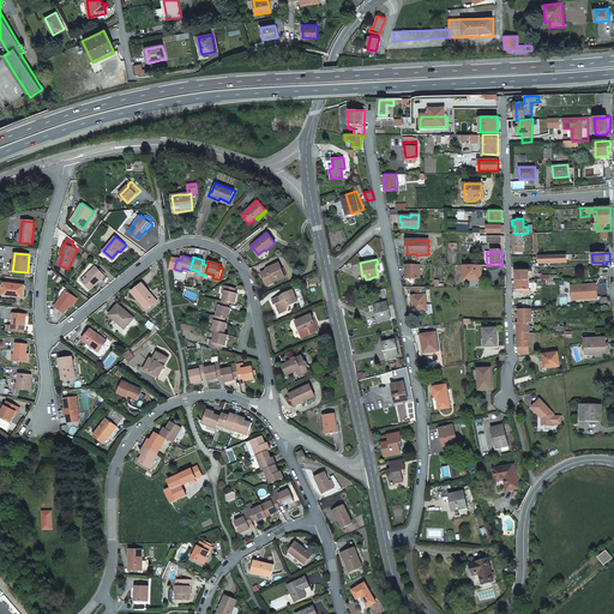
[(270,269),(260,272),(265,283),(272,281),(274,282),(284,277),(278,263),(269,266),(270,269)]
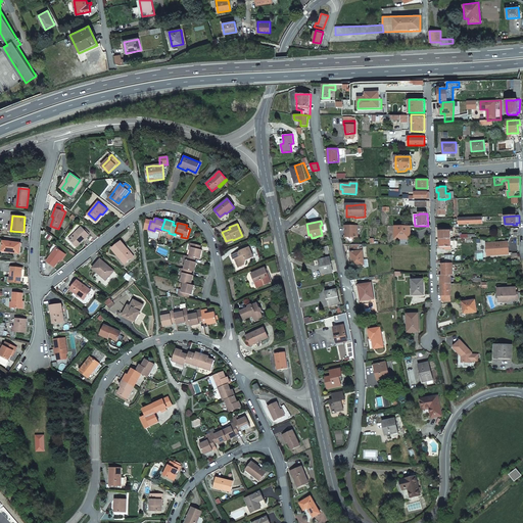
[(358,240),(358,232),(358,225),(344,225),(345,237),(346,237),(346,240),(358,240)]
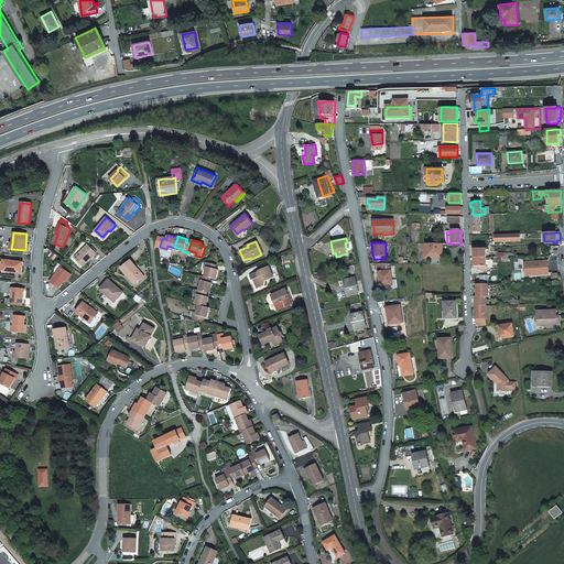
[(426,257),(443,257),(443,243),(426,242),(426,257)]
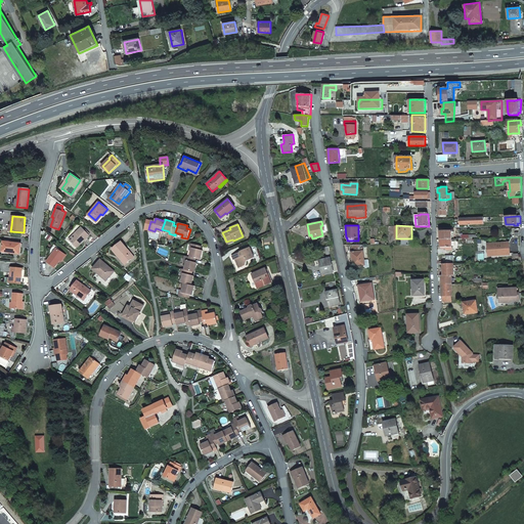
[(71,241),(77,247),(90,234),(82,226),(76,232),(78,234),(71,241)]
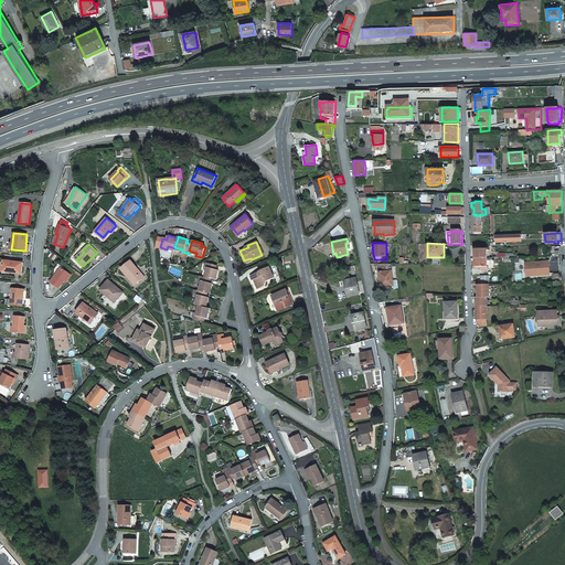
[(552,255),(561,255),(561,246),(552,246),(552,255)]
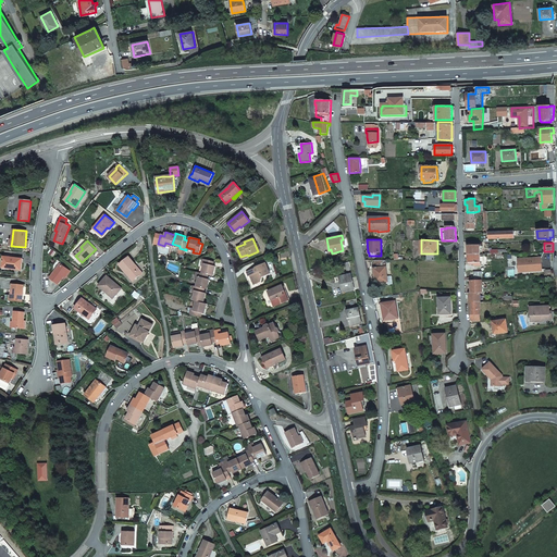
[(480,254),(468,255),(468,262),(474,262),(474,265),(481,265),(480,254)]
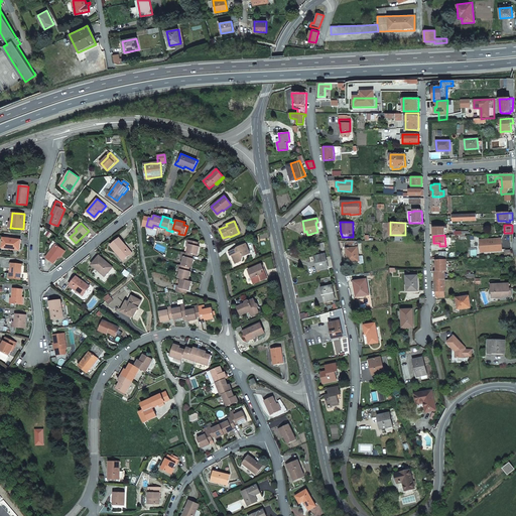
[(11,250),(19,251),(20,240),(2,238),(2,248),(11,248),(11,250)]
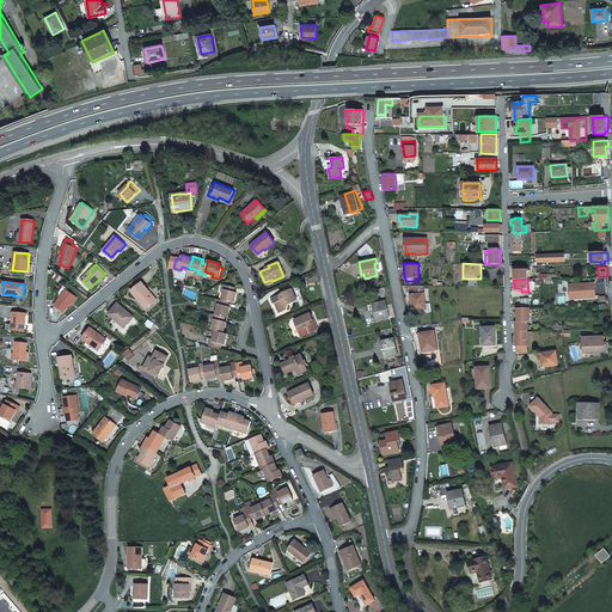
[(148,307),(157,300),(141,282),(132,292),(139,300),(140,299),(148,307)]
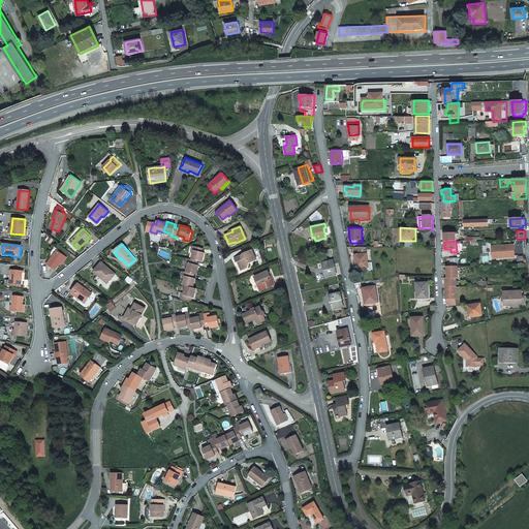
[(201,261),(204,252),(201,252),(200,251),(201,248),(192,245),(190,251),(193,252),(191,259),(195,260),(196,260),(201,261)]
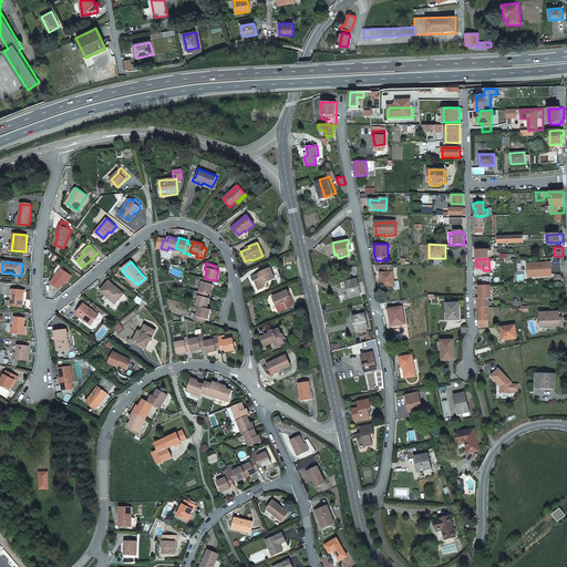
[(550,263),(527,264),(527,277),(550,276),(550,263)]
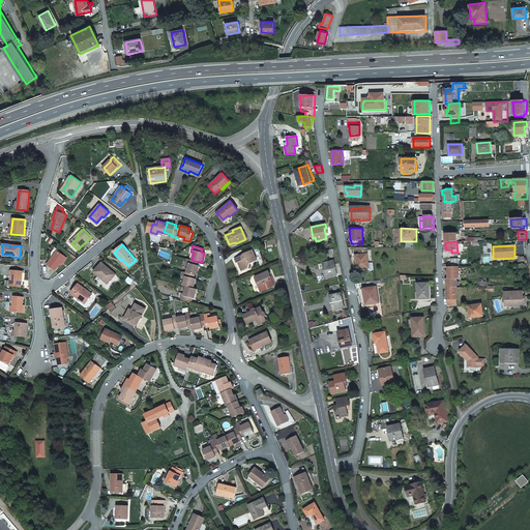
[(335,260),(335,259),(333,247),(329,248),(331,260),(324,262),(328,276),(339,274),(335,260)]
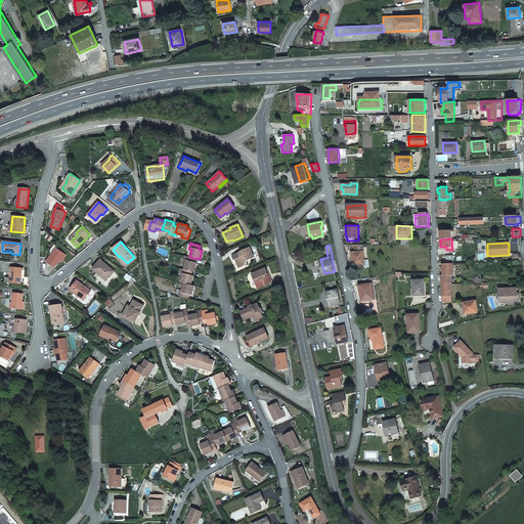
[(368,263),(367,259),(365,250),(363,245),(353,245),(354,252),(354,253),(357,266),(368,263)]
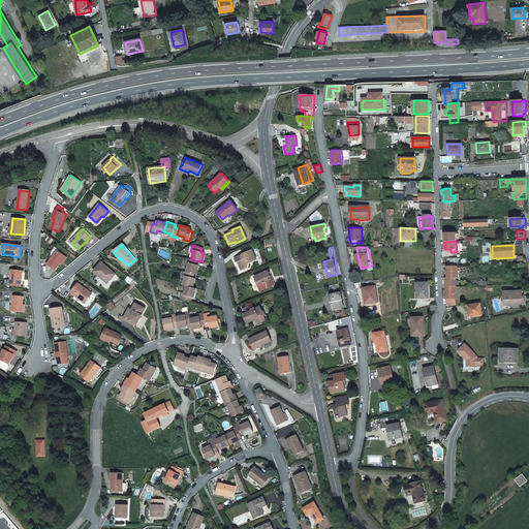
[(240,256),(240,255),(235,257),(236,261),(238,261),(240,267),(243,266),(247,268),(248,263),(256,260),(251,249),(242,253),(243,255),(240,256)]
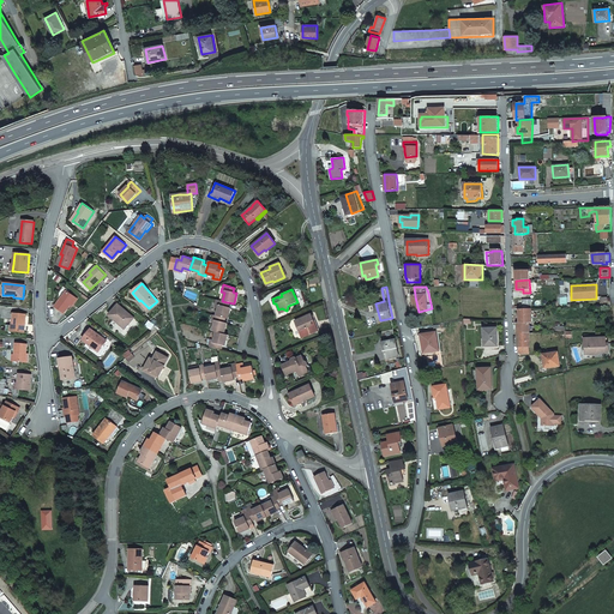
[(55,306),(65,313),(77,298),(68,292),(65,298),(62,296),(55,306)]
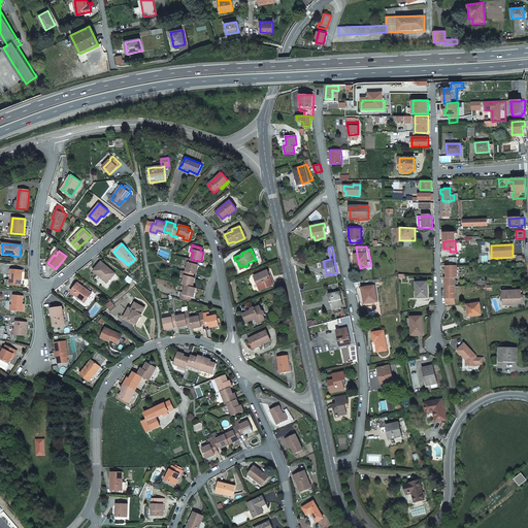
[(186,271),(192,272),(193,273),(195,273),(197,264),(195,264),(194,263),(195,260),(191,259),(186,258),(185,264),(187,264),(186,271)]
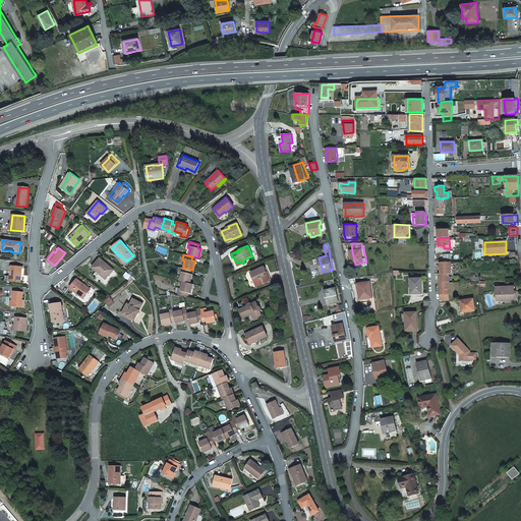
[(107,278),(114,270),(101,258),(93,268),(101,275),(102,274),(107,278)]
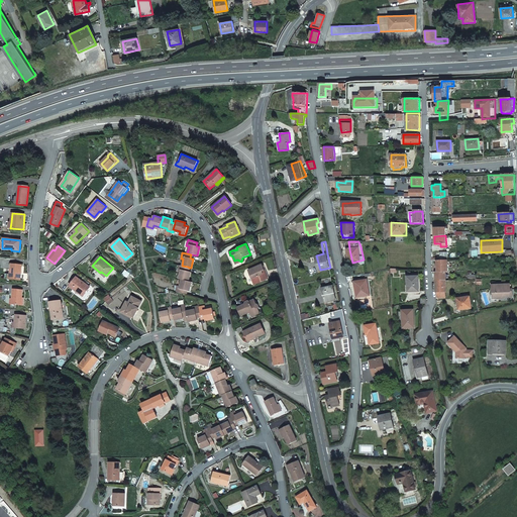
[(435,281),(445,280),(445,272),(447,272),(447,260),(440,260),(436,260),(437,272),(435,272),(435,281)]
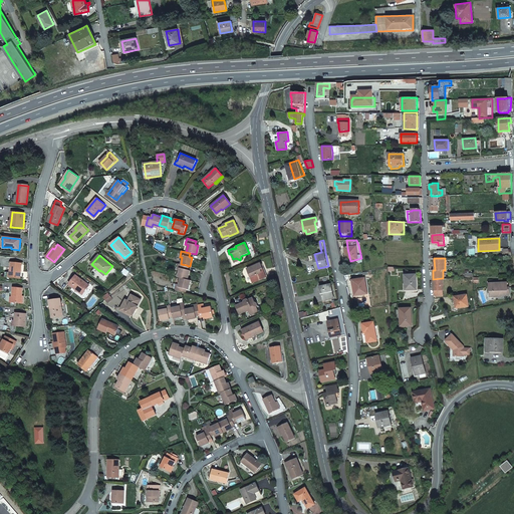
[(4,277),(19,278),(21,263),(10,262),(9,272),(5,272),(4,277)]
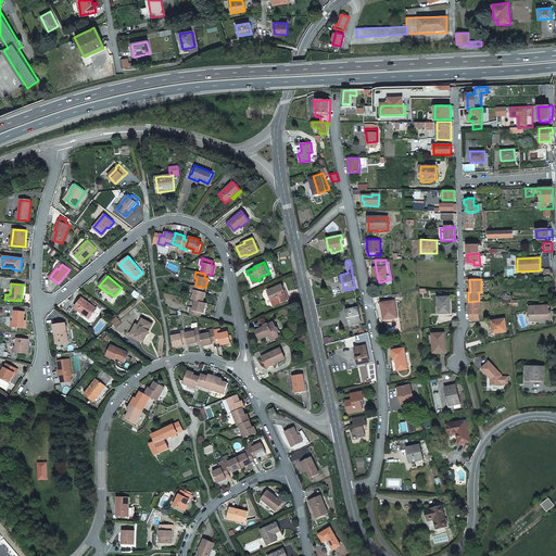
[(204,292),(202,292),(201,291),(202,287),(196,286),(192,285),(191,292),(193,292),(191,300),(196,301),(202,302),(204,292)]
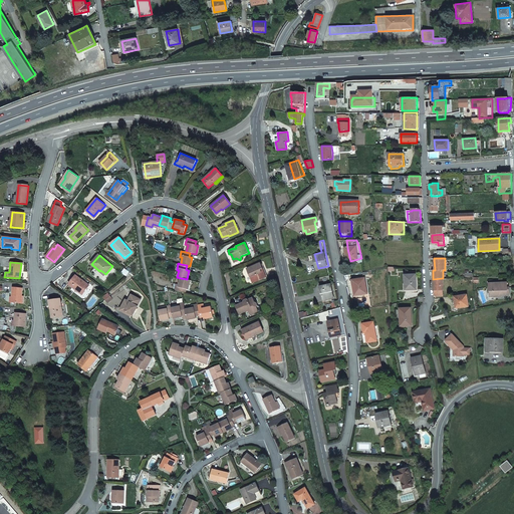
[(264,278),(261,270),(263,269),(260,263),(247,269),(252,283),(264,278)]
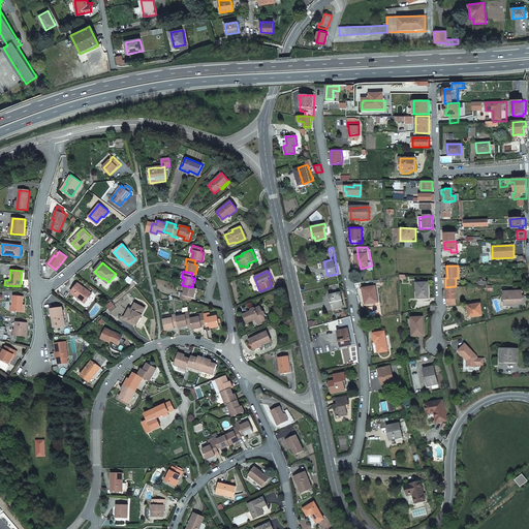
[(417,299),(428,299),(428,283),(416,283),(417,299)]
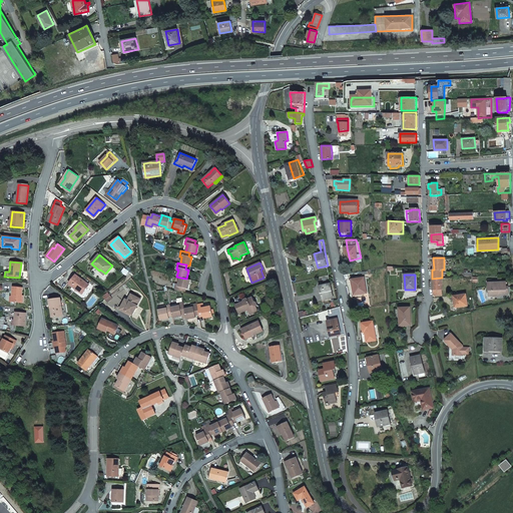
[(86,290),(89,286),(76,276),(69,284),(80,293),(84,288),(86,290)]
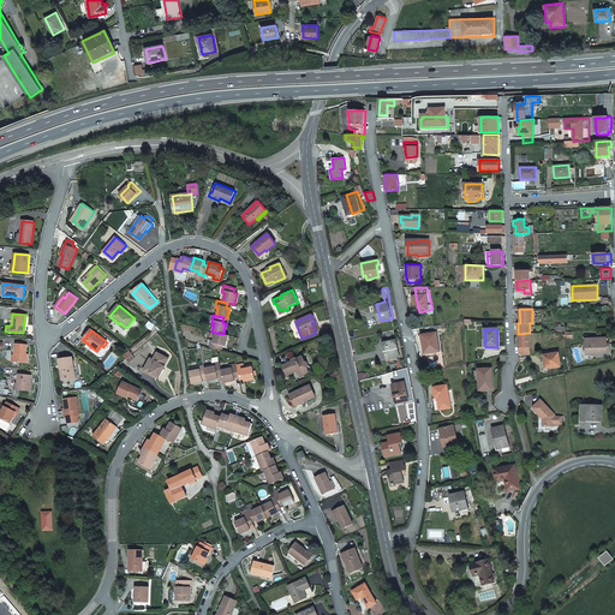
[(427,352),(441,351),(440,332),(424,334),(427,352)]
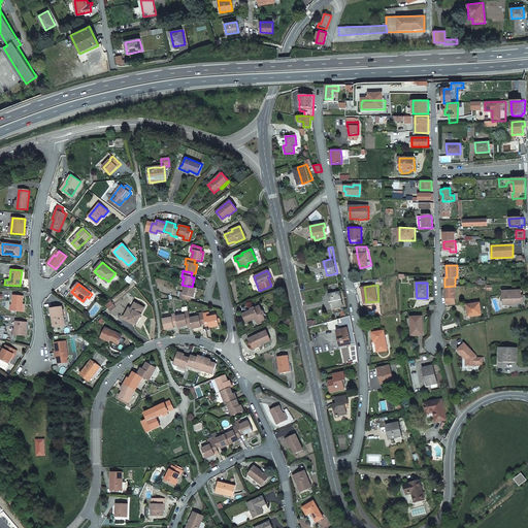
[(192,287),(186,286),(184,292),(182,292),(179,298),(189,300),(190,296),(191,297),(193,297),(195,288),(192,287)]
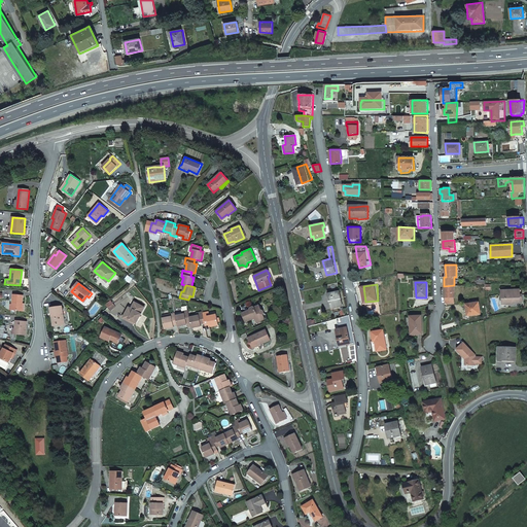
[(459,288),(459,285),(454,285),(444,286),(444,297),(445,297),(445,304),(452,304),(453,304),(453,297),(454,297),(454,288),(459,288)]
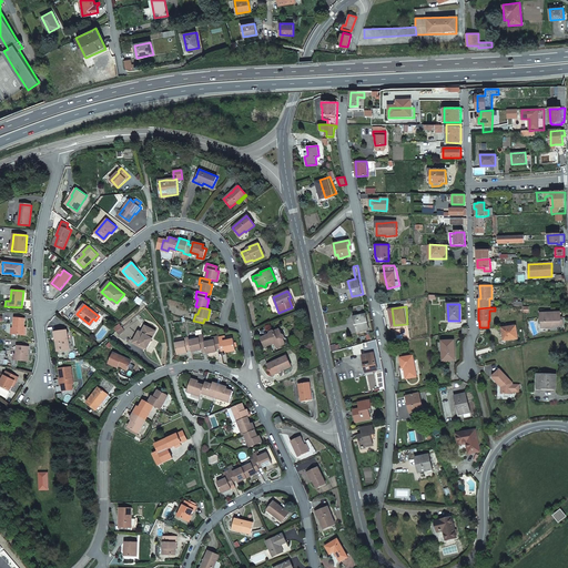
[(563,325),(563,317),(560,317),(560,312),(540,313),(541,328),(553,327),(553,326),(563,325)]
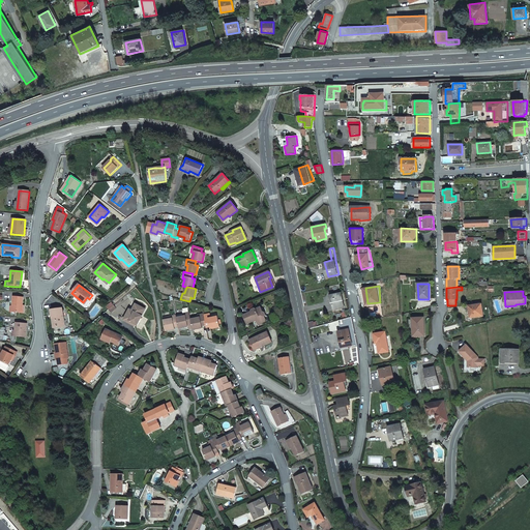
[(335,311),(346,307),(343,293),(331,295),(335,311)]
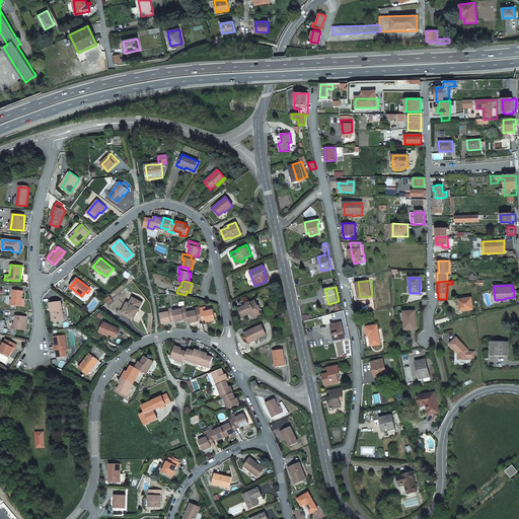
[(11,305),(21,306),(21,298),(22,291),(12,290),(12,299),(11,305)]
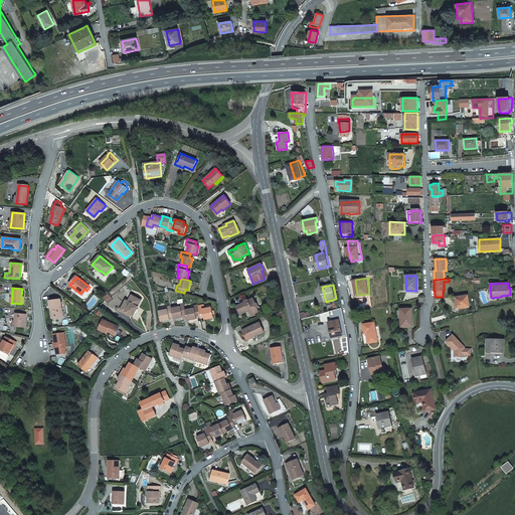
[(136,310),(135,309),(139,300),(131,296),(128,302),(126,301),(121,310),(132,316),(133,317),(136,310)]
